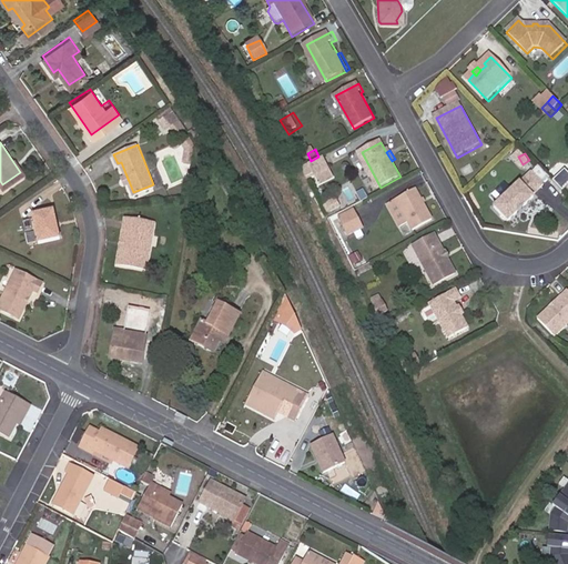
[(325,159),(312,167),(318,179),(332,171),(325,159)]
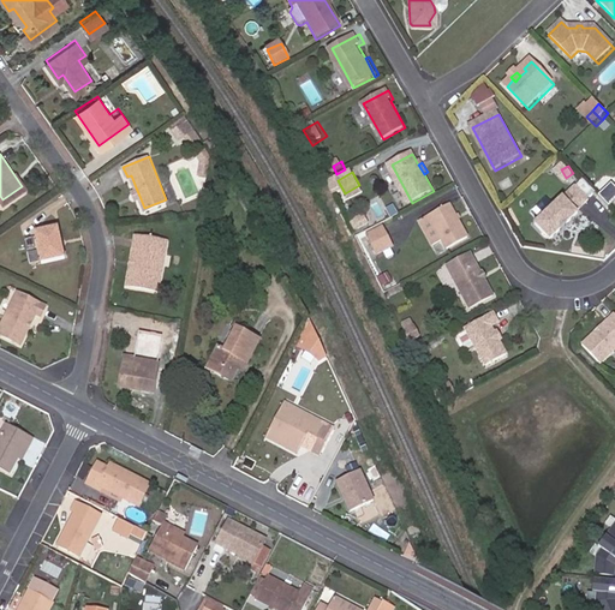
[(345,193),(338,180),(332,184),(338,198),(345,193)]
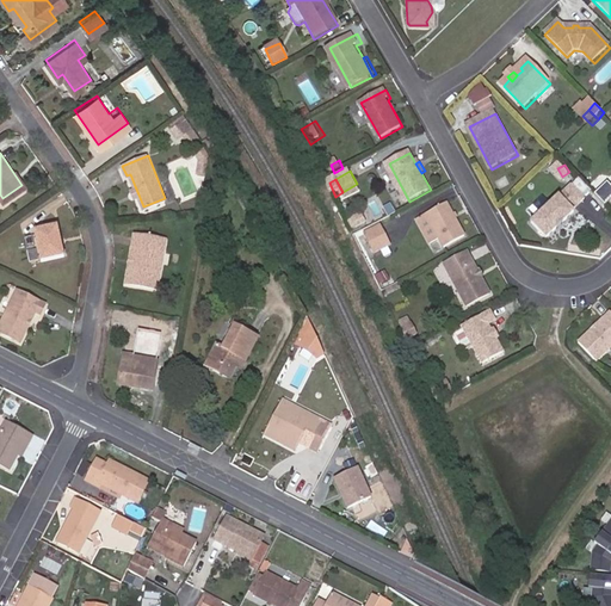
[(610,181),(598,193),(608,204),(610,201),(610,181)]
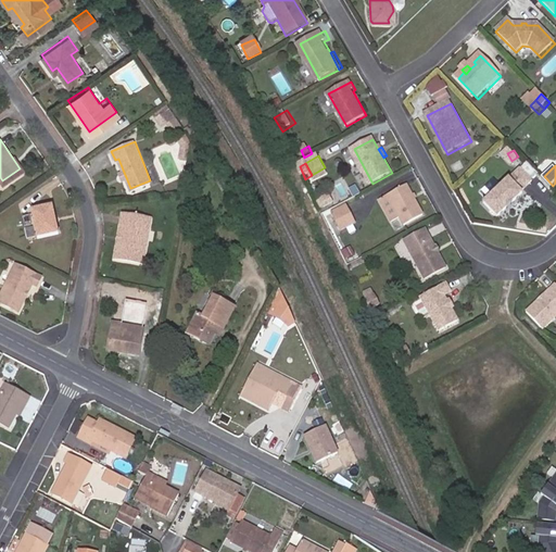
[(328,174),(325,167),(312,175),(315,182),(328,174)]
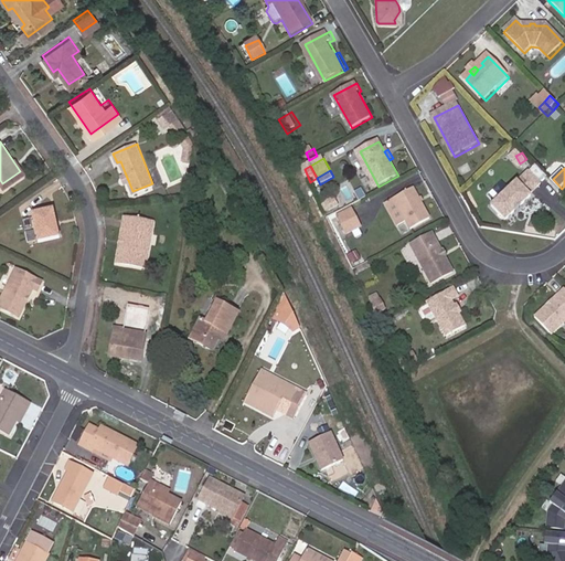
[(545,184),(532,172),(496,209),(510,223),(519,214),(516,211),(523,204),(525,208),(535,198),(533,197),(545,184)]
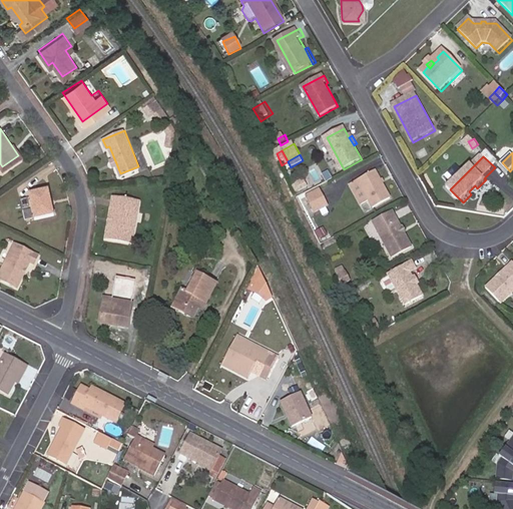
[(324,171),(317,175),(320,182),(328,178),(324,171)]
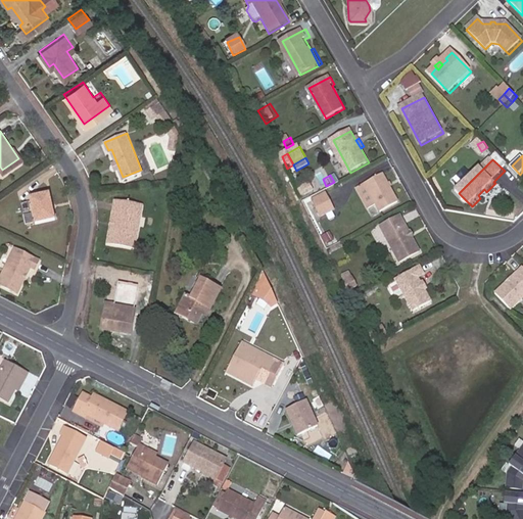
[(385,175),(367,186),(383,214),(401,202),(385,175)]
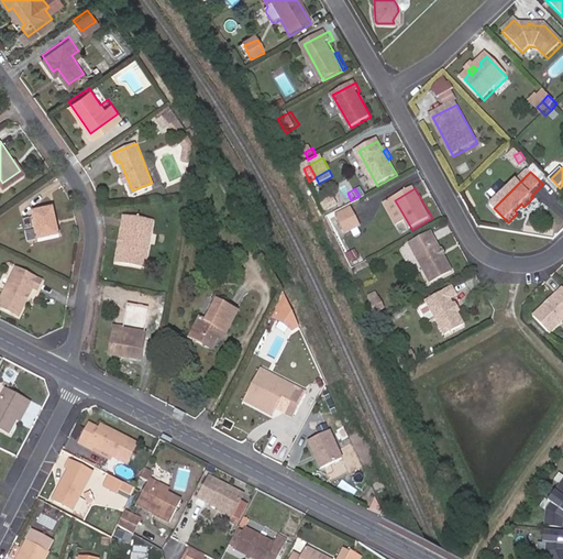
[(50,204),(31,207),(36,236),(55,232),(50,204)]
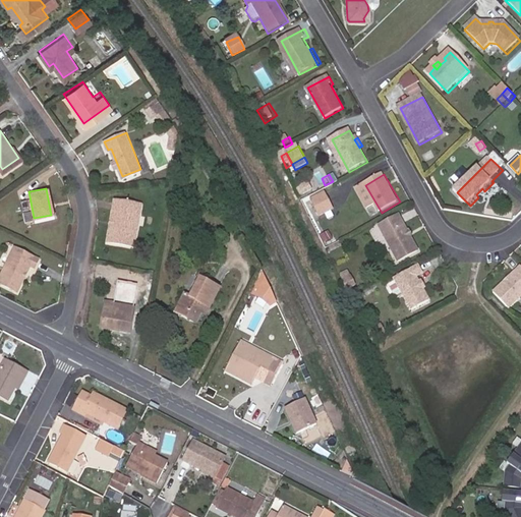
[(112,223),(109,222),(107,236),(132,240),(138,200),(113,196),(110,217),(113,217),(112,223)]
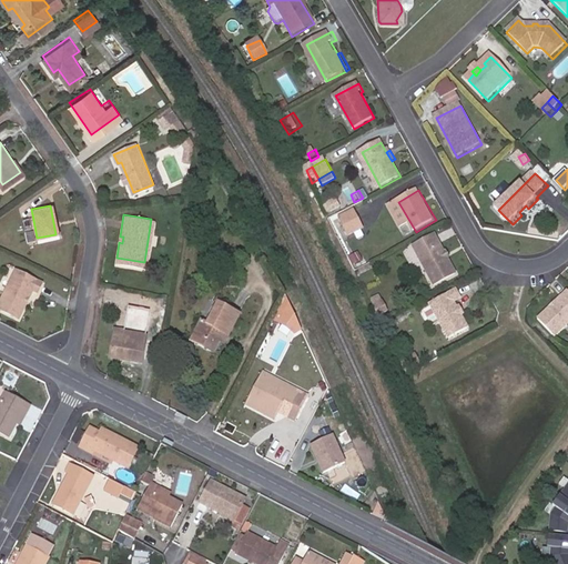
[(356,215),(342,222),(350,238),(364,231),(356,215)]
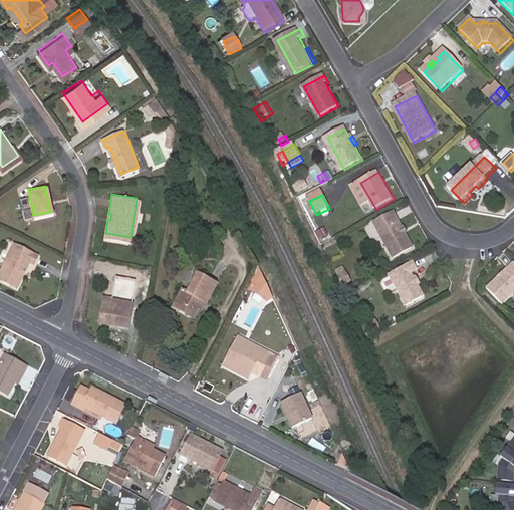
[(397,213),(375,223),(395,261),(415,251),(397,213)]
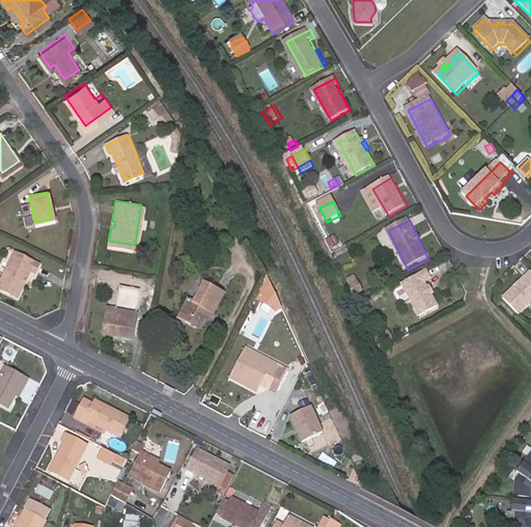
[(23,274),(25,276),(30,267),(33,269),(37,260),(15,248),(0,275),(0,282),(17,293),(22,282),(19,281),(23,274)]
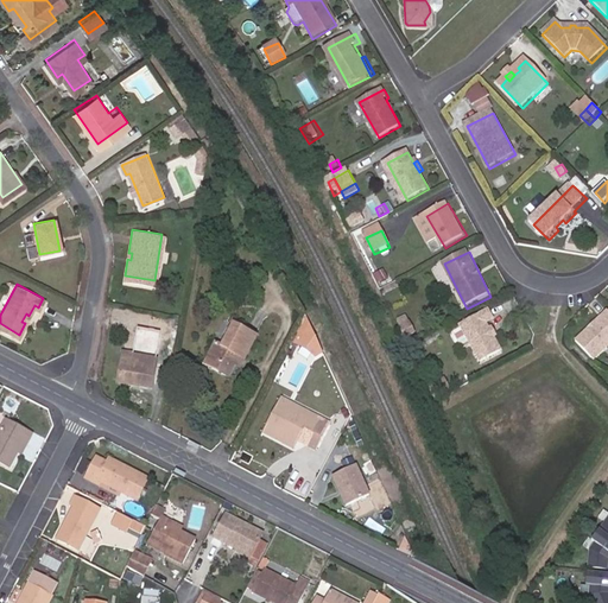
[(398,286),(384,294),(386,299),(401,291),(398,286)]
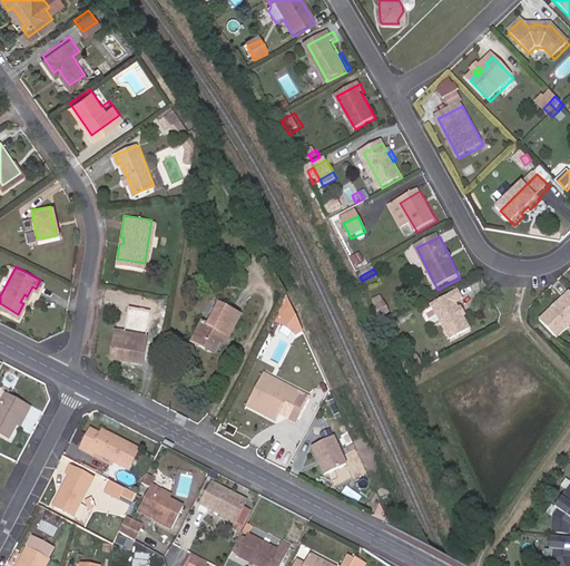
[(569,295),(546,321),(563,339),(569,331),(569,295)]
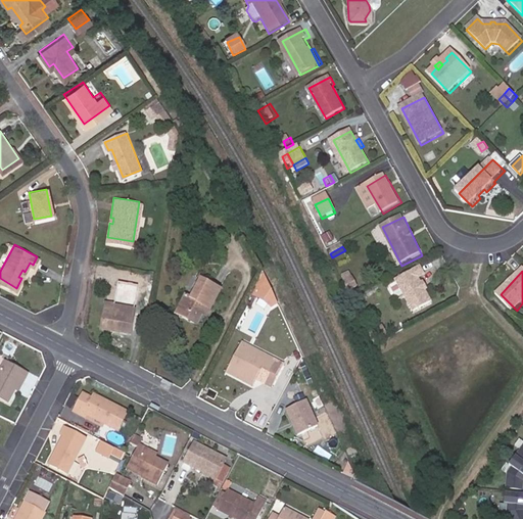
[(427,279),(422,272),(399,286),(405,293),(397,297),(403,308),(411,302),(420,317),(435,307),(428,294),(425,290),(420,283),(427,279)]
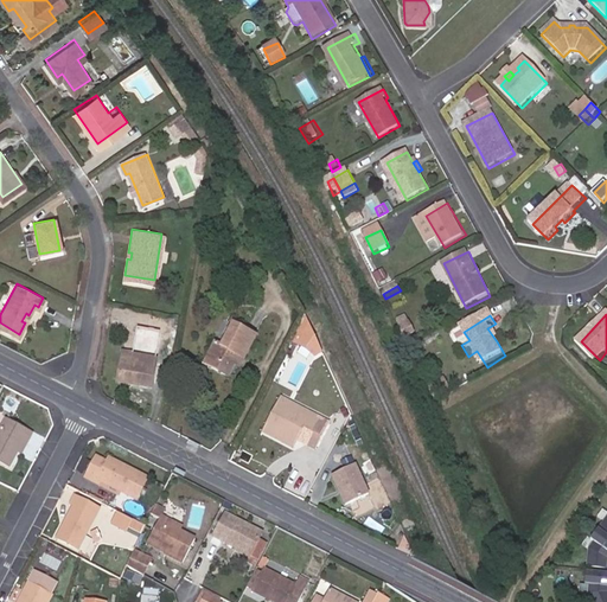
[(237,360),(253,331),(230,318),(219,339),(215,335),(203,359),(225,371),(232,358),(237,360)]
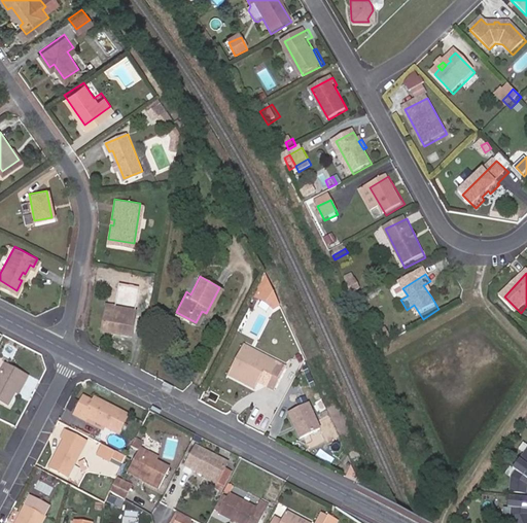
[(260,307),(268,290),(259,286),(251,302),(260,307)]
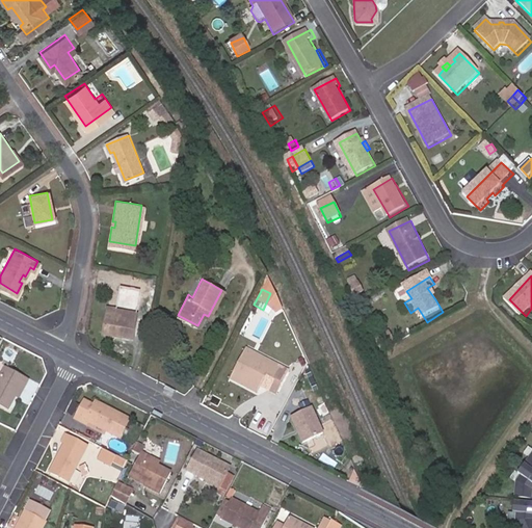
[(411,298),(406,291),(399,295),(404,302),(411,298)]
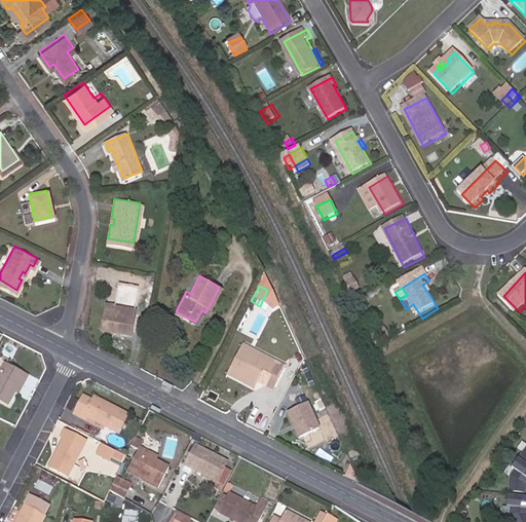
[(136,292),(116,290),(114,302),(106,300),(101,327),(128,332),(136,292)]
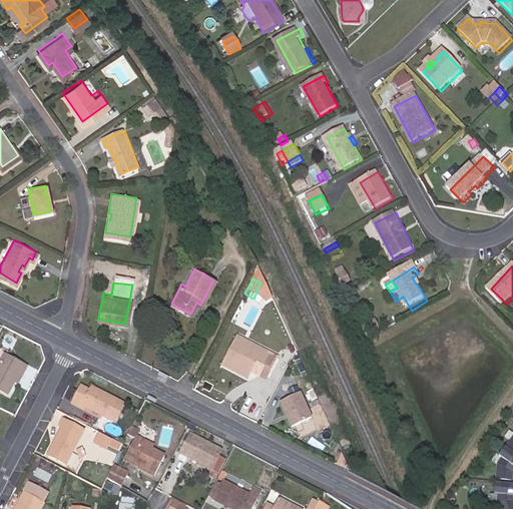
[(375,340),(387,333),(382,324),(370,331),(375,340)]
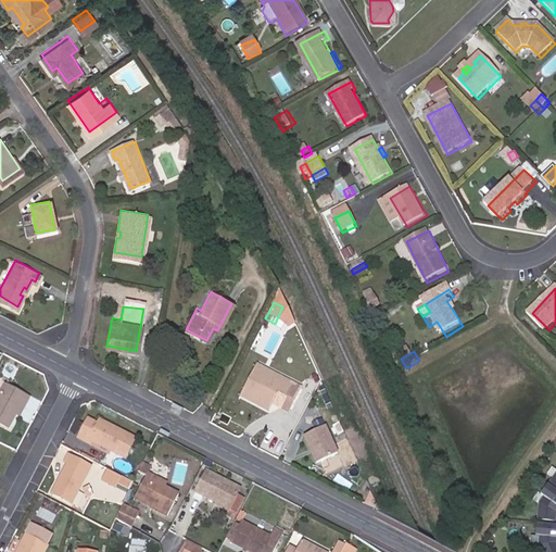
[(286,379),(289,374),(256,358),(254,363),(286,379)]
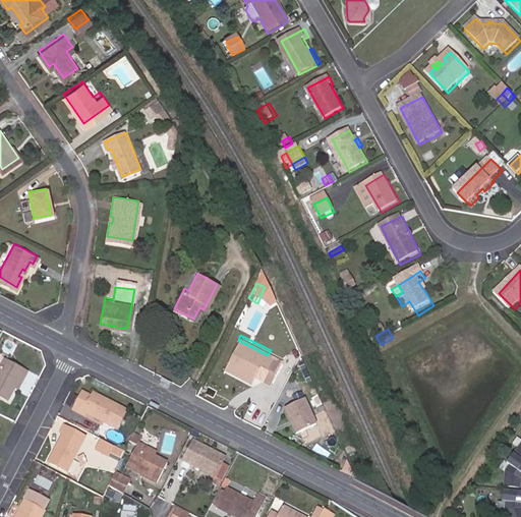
[(228,360),(252,372),(257,363),(265,366),(261,375),(269,380),(280,356),(271,350),(268,355),(238,340),(228,360)]
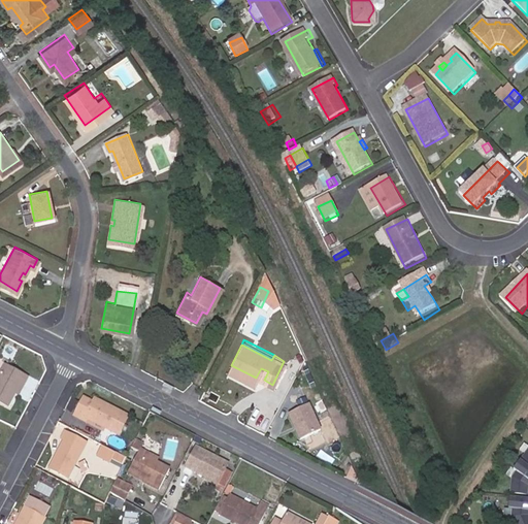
[(19,380),(22,381),(26,374),(3,362),(0,368),(0,399),(6,403),(13,389),(19,380)]
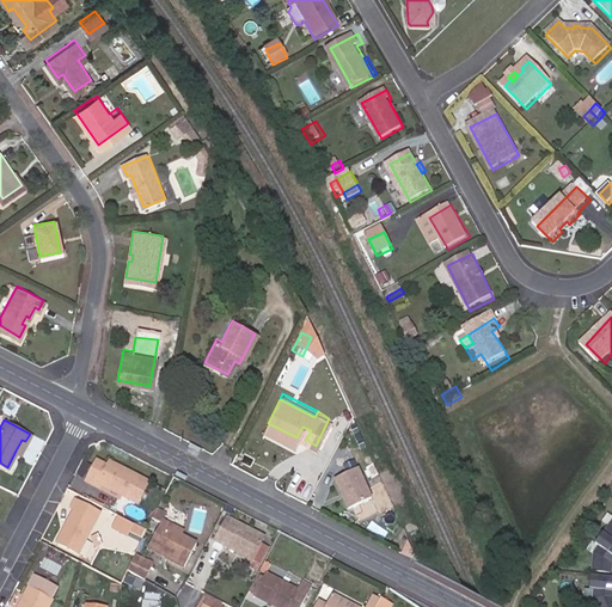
[(293,445),(297,437),(268,423),(265,429),(293,445)]
